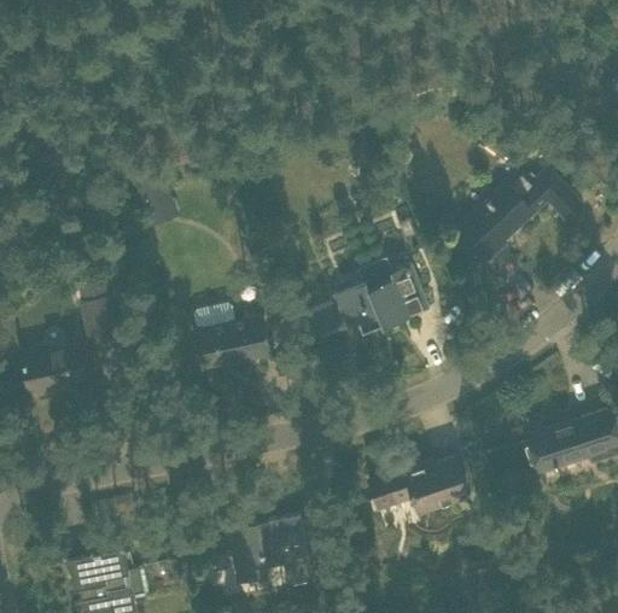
[(582,206),(549,169),(519,197),(506,184),(456,231),(487,262),(505,245),(501,241),(525,219),(526,220),(547,200),(566,221),(582,206)]
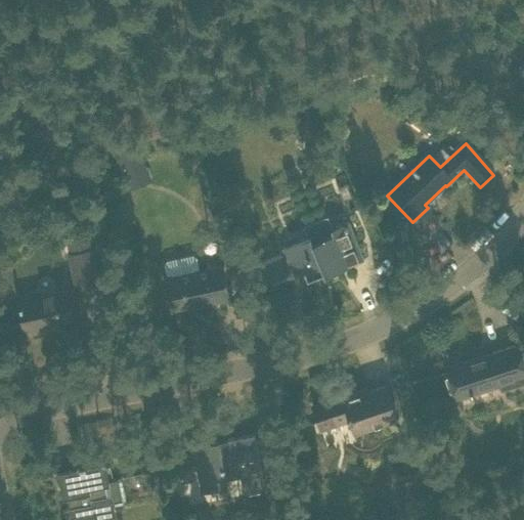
[(308,241),(282,251),(294,279),(303,276),(307,286),(363,262),(348,224),(331,231),(326,220),(303,229),(308,241)]
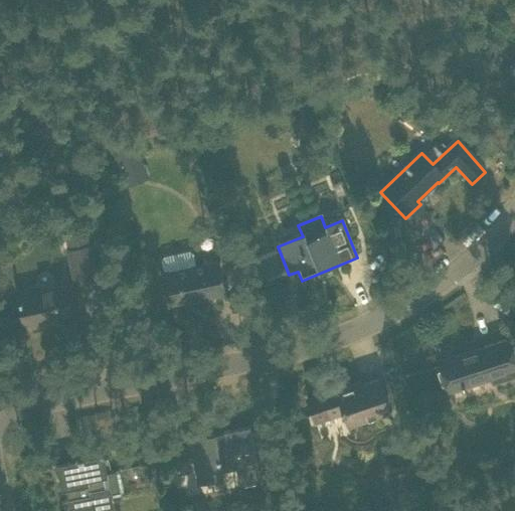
[(84,226),(63,230),(74,287),(97,282),(84,226)]
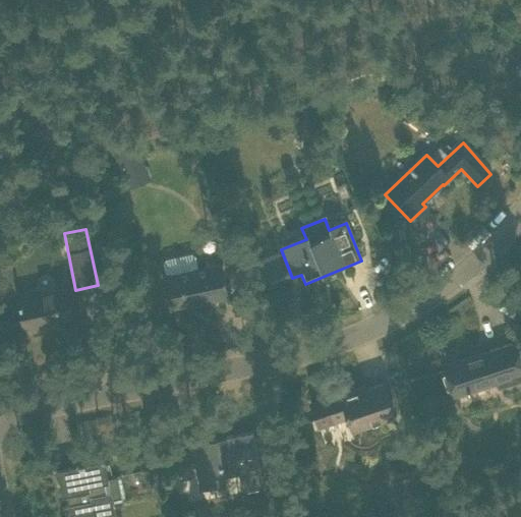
[(169,313),(229,300),(221,267),(198,272),(195,261),(191,256),(166,262),(163,267),(165,279),(162,280),(169,313)]
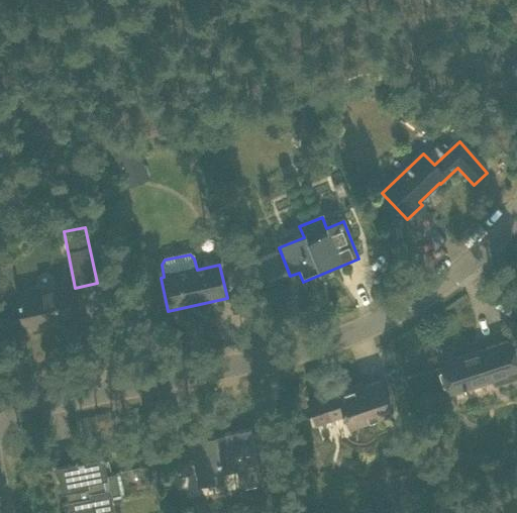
[(73,325),(65,289),(37,295),(37,292),(17,296),(25,335),(73,325)]
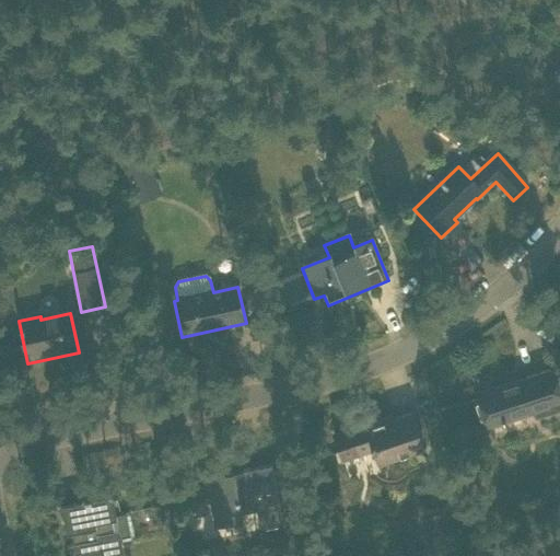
[(536,423),(559,414),(559,391),(553,371),(493,392),(491,384),(475,390),(488,430),(534,415),(536,423)]
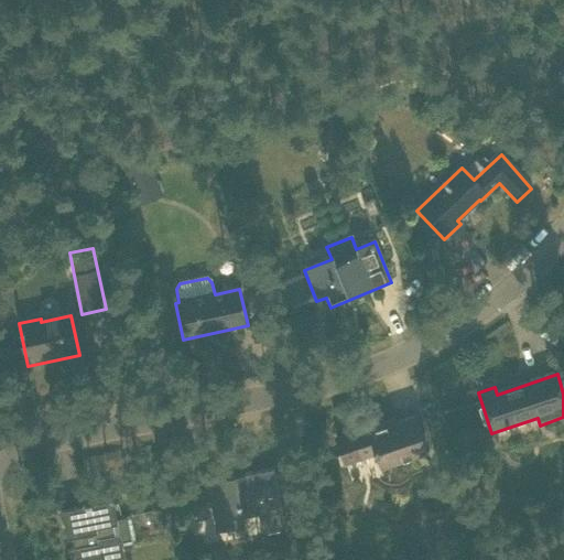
[(334,441),(343,467),(376,455),(381,470),(426,454),(414,419),(384,429),(382,424),(334,441)]
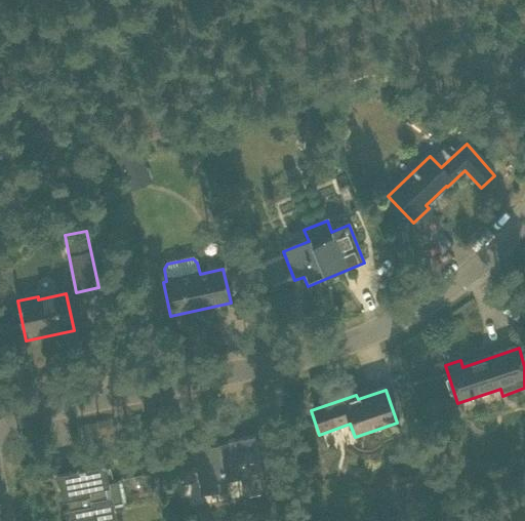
[(266,491),(254,437),(228,443),(228,444),(193,451),(200,489),(241,481),(244,495),(266,491)]
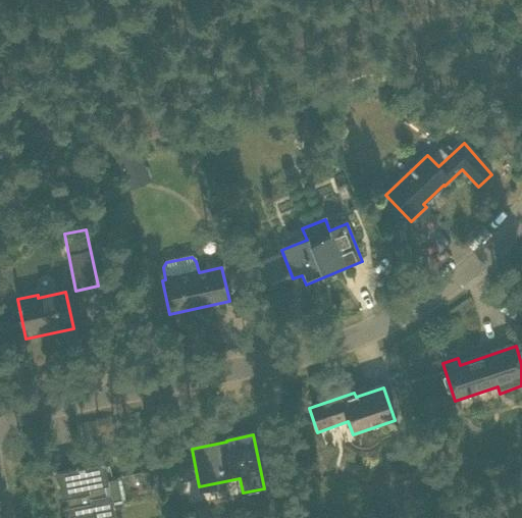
[(114,517),(113,510),(123,508),(117,481),(108,483),(104,465),(57,474),(63,501),(66,500),(68,510),(64,511),(65,517),(114,517)]
